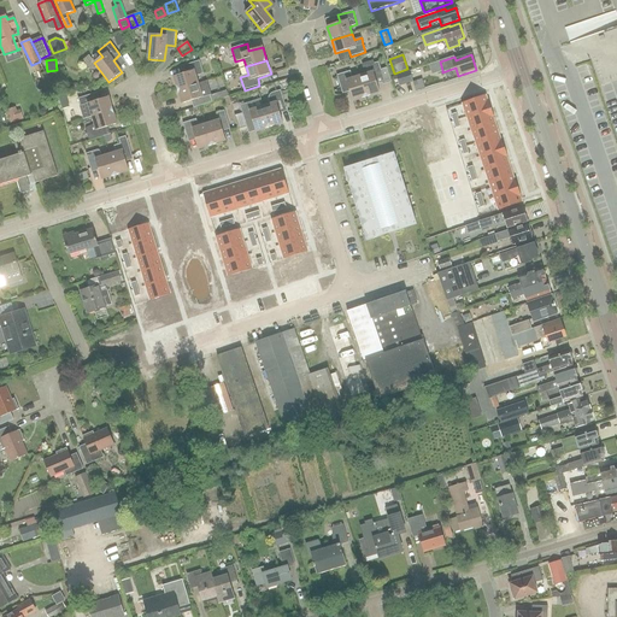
[(378,63),(375,64),(374,60),(362,64),(365,75),(360,76),(366,97),(380,93),(376,80),(383,77),(378,63)]
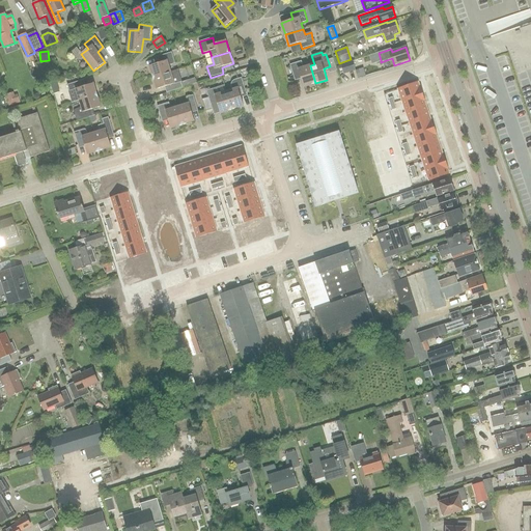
[(149,66),(154,78),(178,71),(178,70),(171,72),(169,66),(175,64),(172,53),(160,56),(162,62),(149,66)]
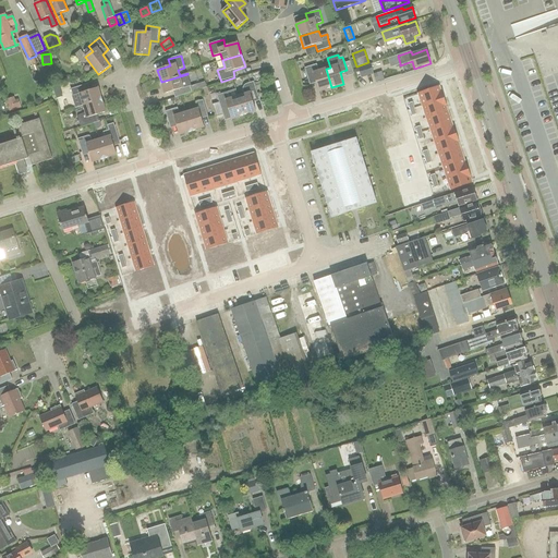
[(358,67),(361,79),(374,74),(371,63),(358,67)]
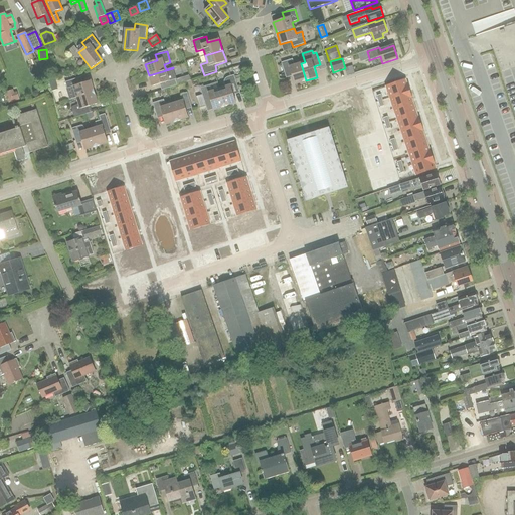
[(306,80),(301,63),(294,65),(292,59),(282,62),(285,75),(291,73),(295,84),(306,80)]
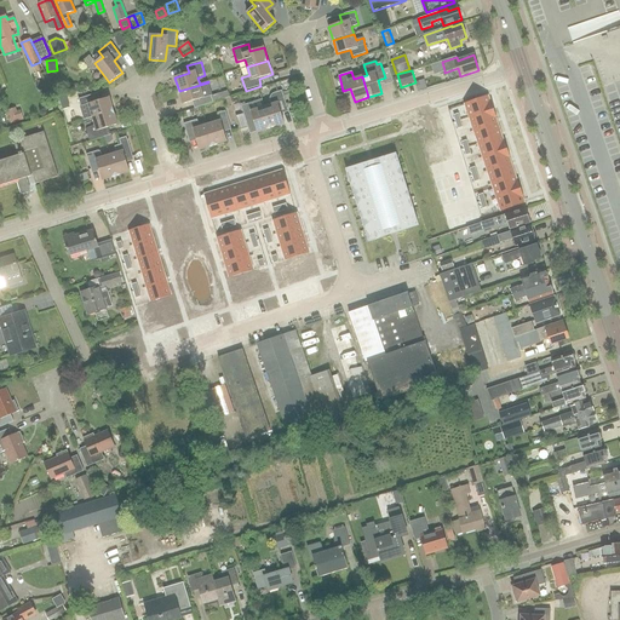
[(212,96),(208,82),(179,91),(183,104),(196,101),(199,108),(213,103),(211,96),(212,96)]
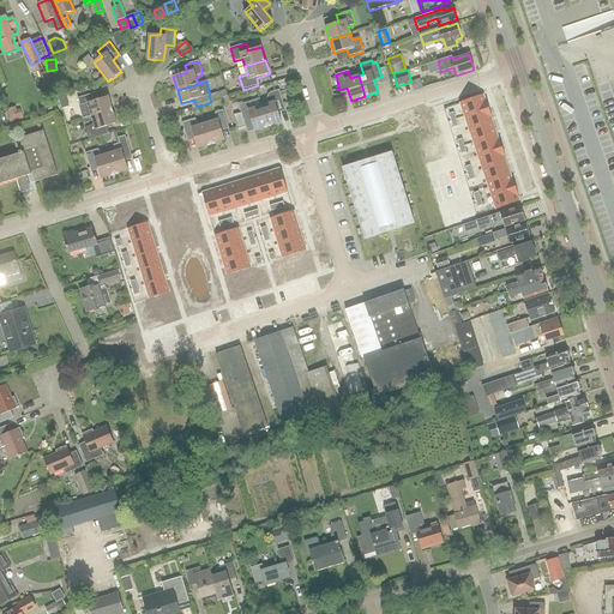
[(280,90),(272,92),(270,94),(269,94),(269,95),(268,97),(268,100),(269,103),(262,106),(269,127),(282,122),(277,109),(284,107),(280,90)]
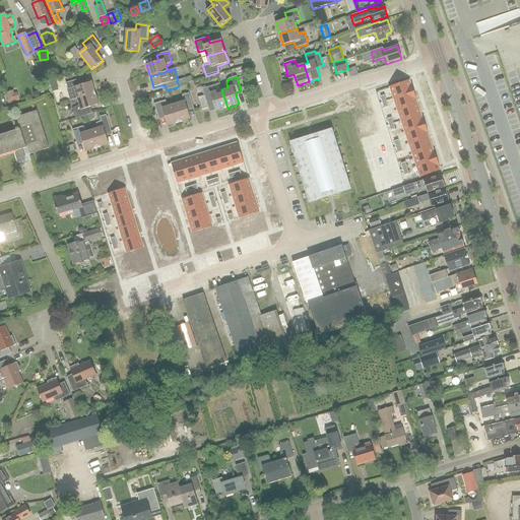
[(66,83),(71,101),(78,99),(95,93),(91,81),(80,85),(78,79),(66,83)]
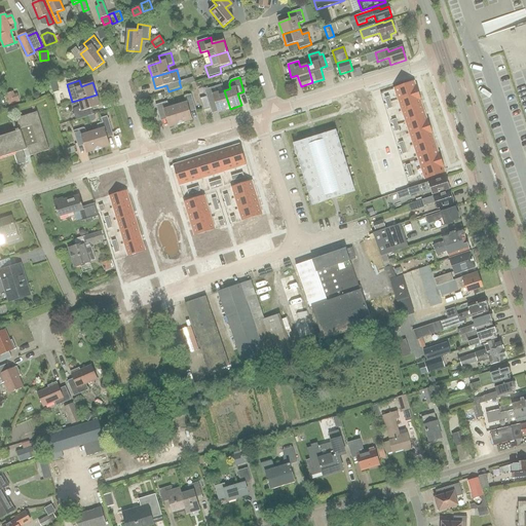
[(414,82),(395,88),(399,100),(418,94),(416,85),(415,86),(414,82)]
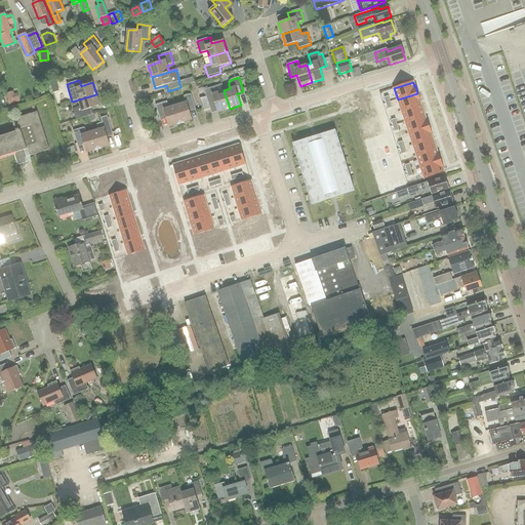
[(230,109),(224,90),(212,94),(210,88),(204,89),(208,103),(214,101),(218,112),(230,109)]
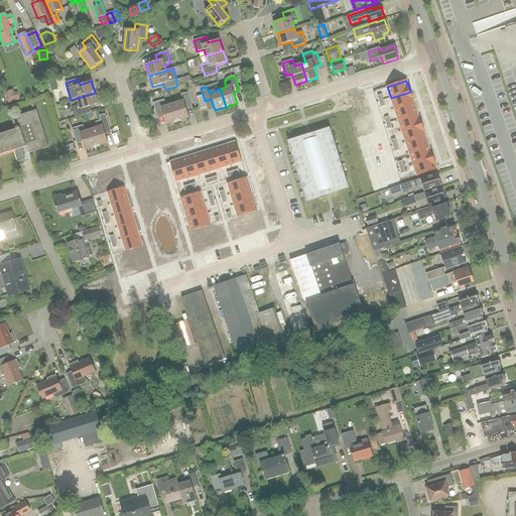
[(5,94),(8,103),(18,100),(16,93),(13,94),(12,91),(5,94)]
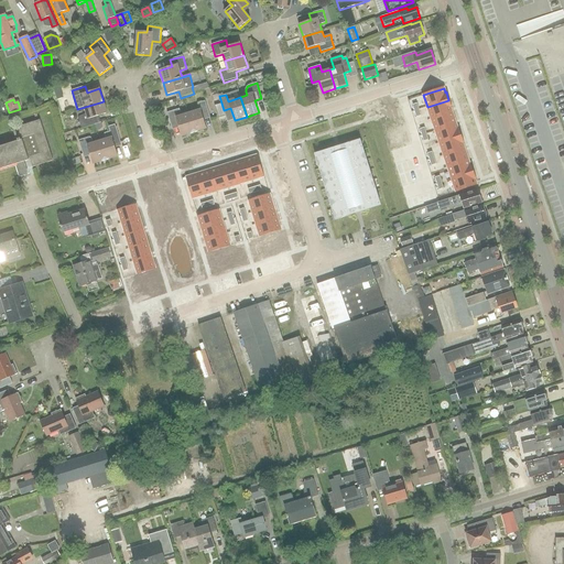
[(448,100),(427,107),(432,119),(452,112),(451,108),(452,108),(448,100)]
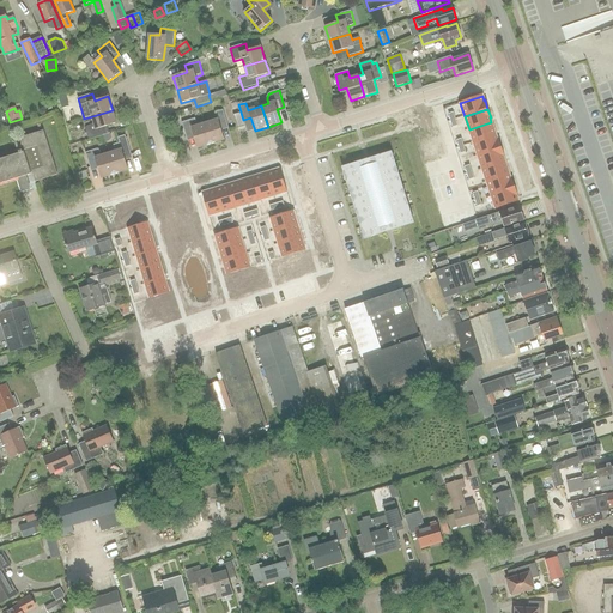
[(86,127),(85,129),(86,133),(89,140),(103,135),(105,134),(103,127),(116,123),(113,110),(92,116),(95,125),(86,127)]
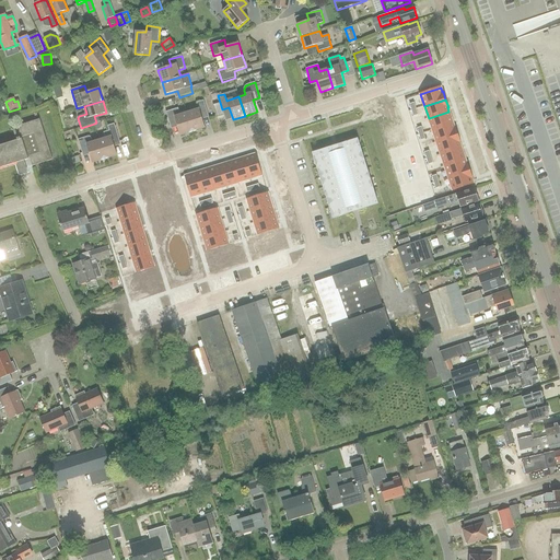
[(201,116),(208,114),(203,101),(197,103),(199,109),(187,113),(193,131),(206,128),(201,116)]
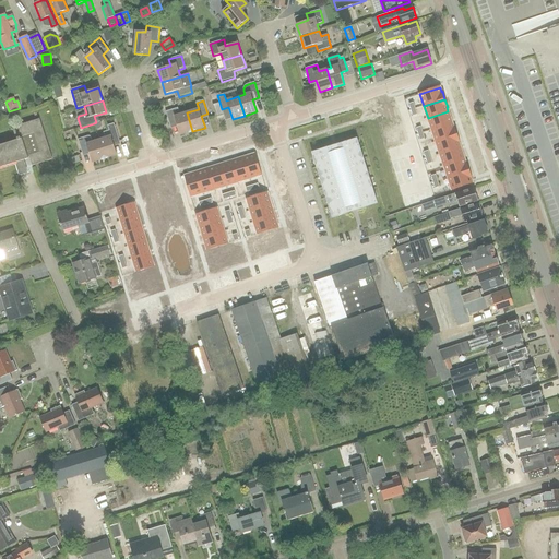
[(222,109),(219,102),(213,104),(216,117),(224,115),(222,109)]
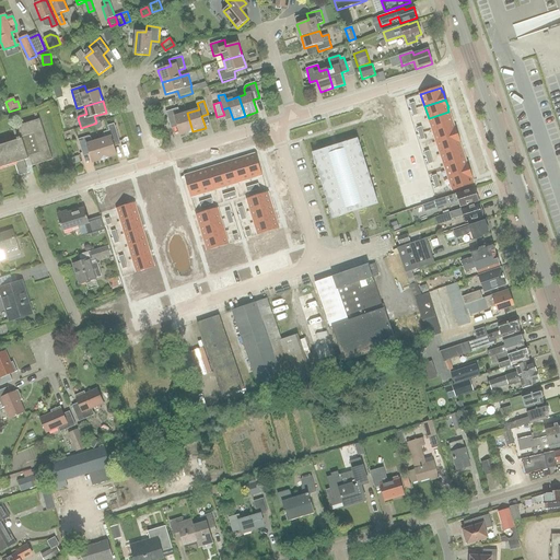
[(193,131),(187,113),(181,115),(178,108),(166,112),(171,126),(177,124),(181,136),(193,131)]
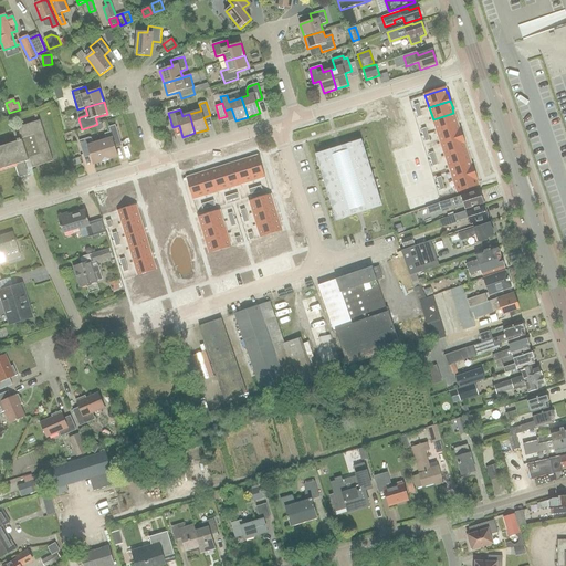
[(453,113),(433,119),(437,132),(458,125),(453,113)]
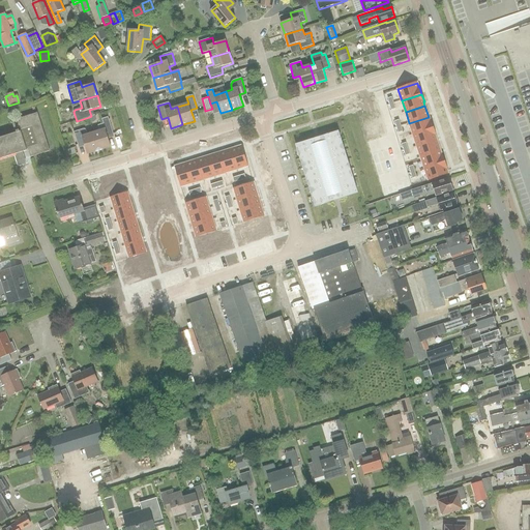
[(31,157),(50,151),(38,113),(12,121),(16,131),(17,131),(17,133),(0,138),(0,158),(27,150),(27,149),(28,149),(31,157)]
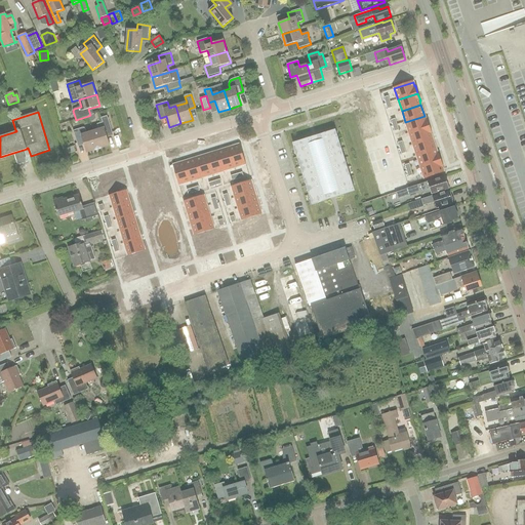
[(101,118),(103,122),(97,124),(98,129),(92,131),(98,150),(110,146),(107,134),(113,132),(108,116),(101,118)]
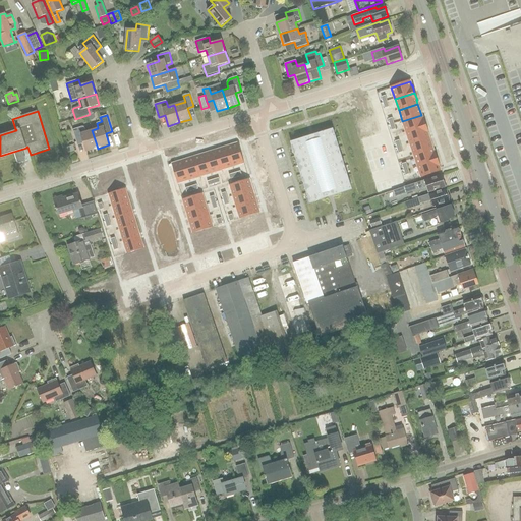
[(421,115),(402,121),(406,132),(426,125),(423,118),(422,118),(421,115)]
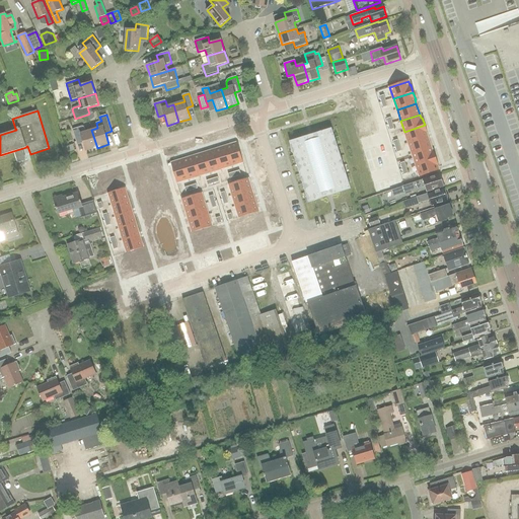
[(425,125),(404,132),(409,143),(427,137),(426,133),(427,133),(425,125)]
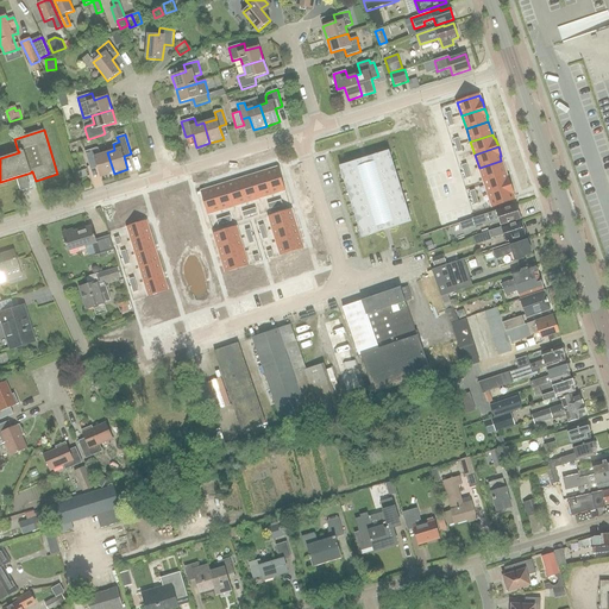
[(114,174),(107,152),(100,155),(99,150),(96,149),(93,150),(85,151),(89,167),(96,164),(101,177),(114,174)]
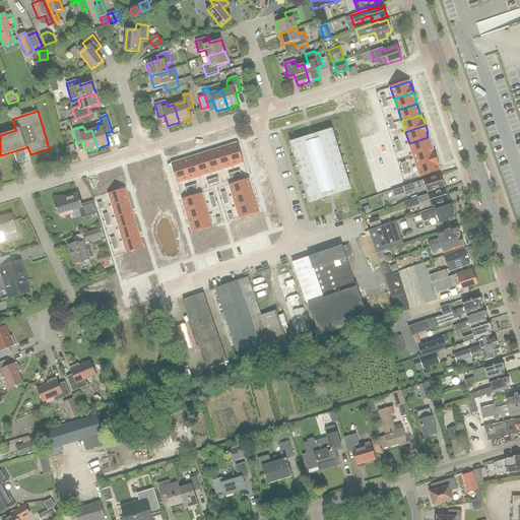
[(318,133),(335,190),(350,185),(332,128),(318,133)]
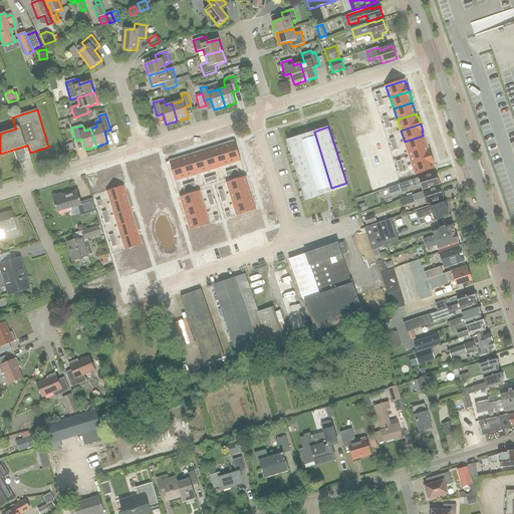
[(331,188),(314,132),(287,141),(289,146),(302,141),(319,197),(348,189),(346,183),(331,188)]
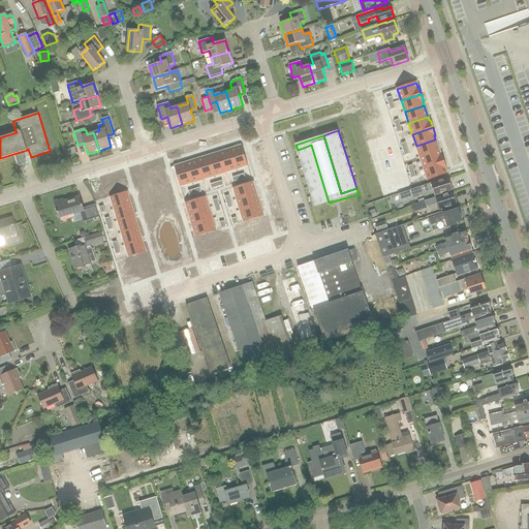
[(435,139),(416,146),(421,157),(439,150),(435,139)]
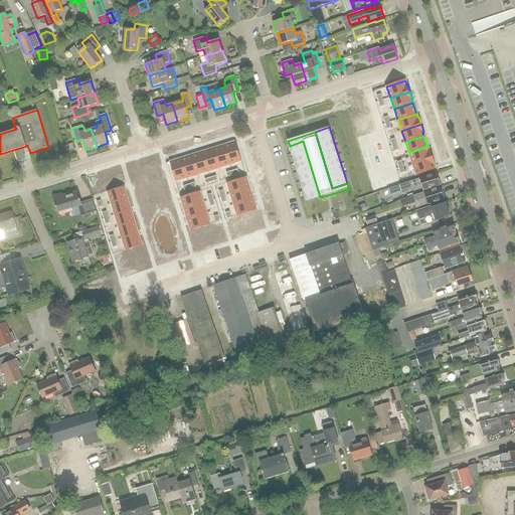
[(298,142),(289,145),(306,201),(321,196),(303,141),(298,142)]
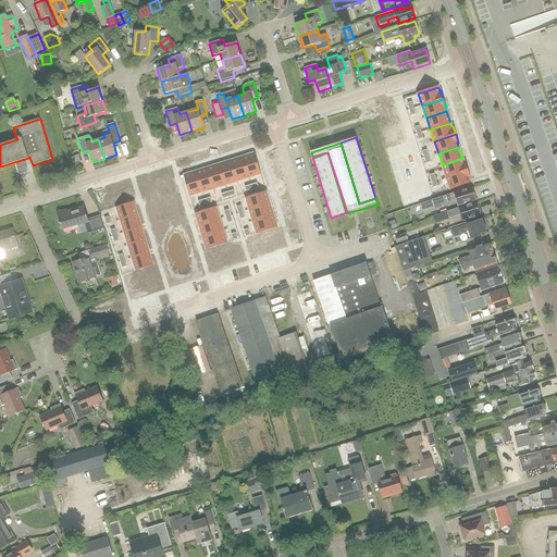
[(79,153),(72,156),(74,162),(82,160),(79,153)]
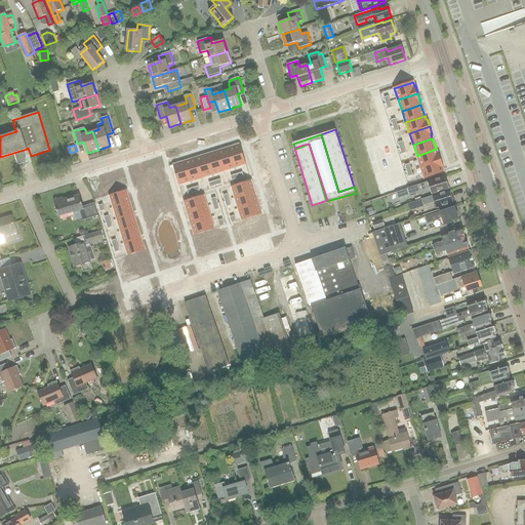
[(240,145),(229,148),(235,167),(246,164),(240,145)]
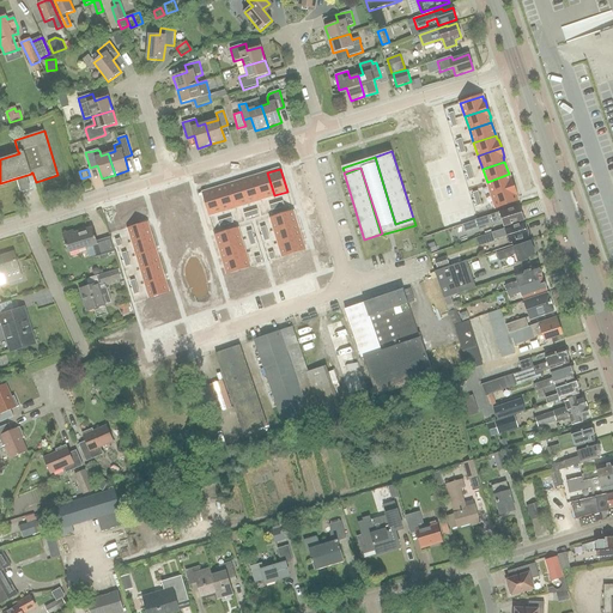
[(267,173),(254,177),(261,200),(274,195),(267,173)]
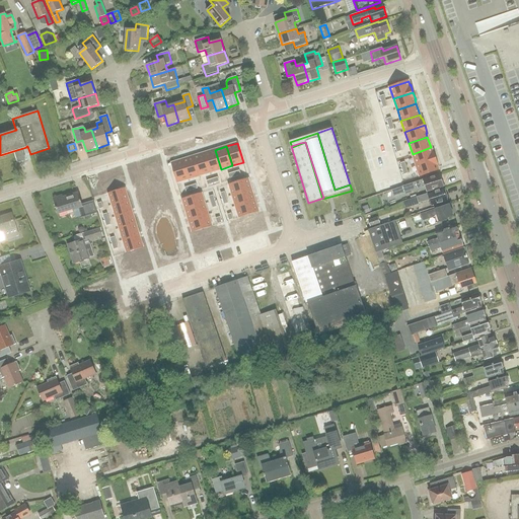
[(431,147),(413,154),(416,165),(436,158),(433,151),(432,151),(431,147)]
